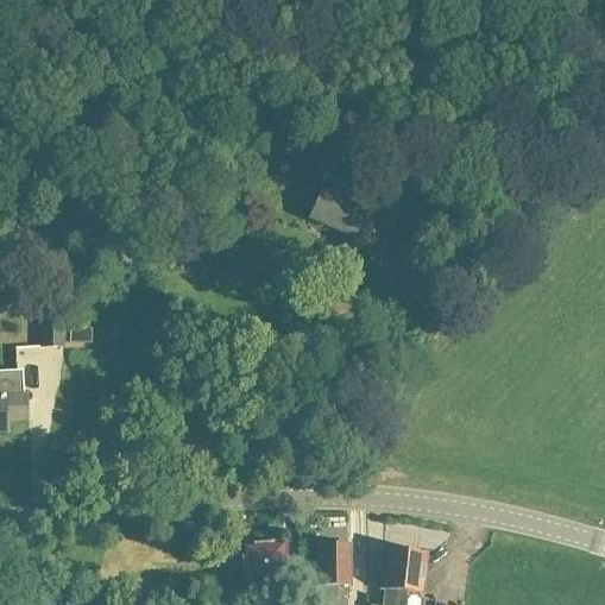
[(358,235),(373,201),(391,209),(403,184),(383,176),(376,191),(357,183),(359,178),(333,168),(312,214),(358,235)]
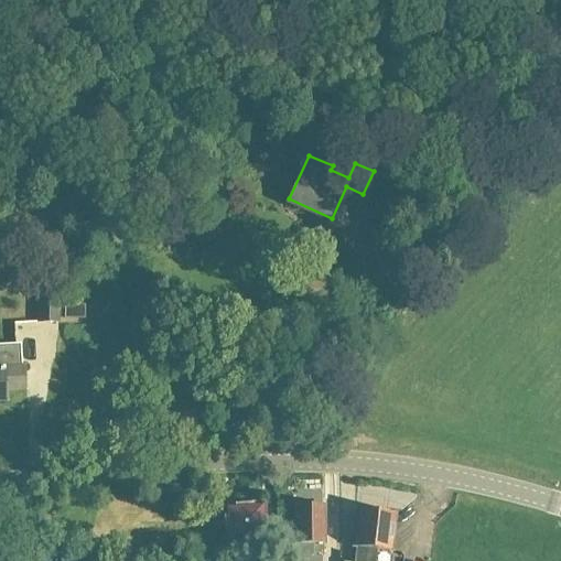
[(60,320),(60,282),(40,282),(39,320),(60,320)]
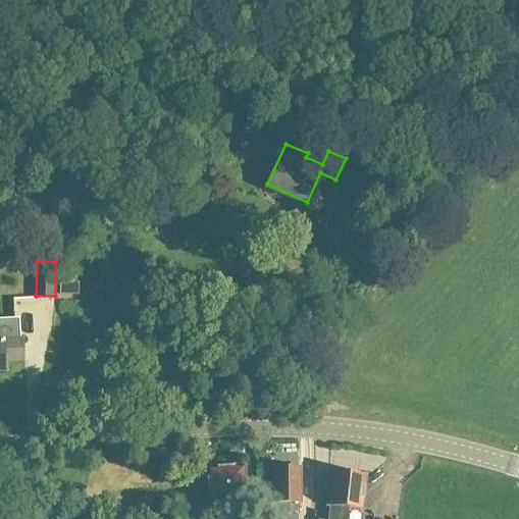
[(27,355),(26,335),(0,336),(0,365),(8,365),(7,356),(27,355)]
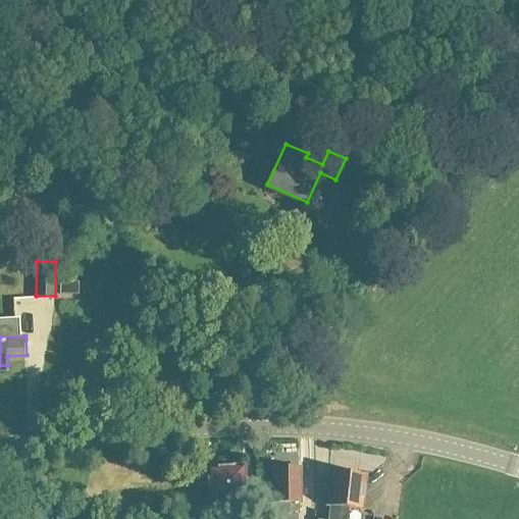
[(302,500),(302,464),(274,464),(274,500),(270,500),(270,515),(293,515),(293,509),(300,509),(300,500),(302,500)]
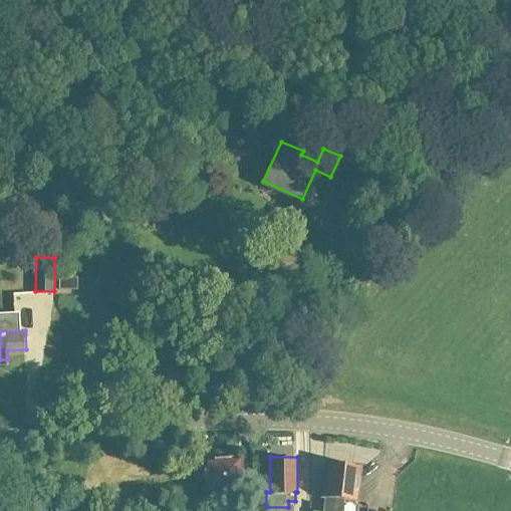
[(243,490),(241,458),(207,460),(209,492),(229,491),(230,510),(251,510),(262,510),(261,493),(258,493),(258,489),(243,490)]
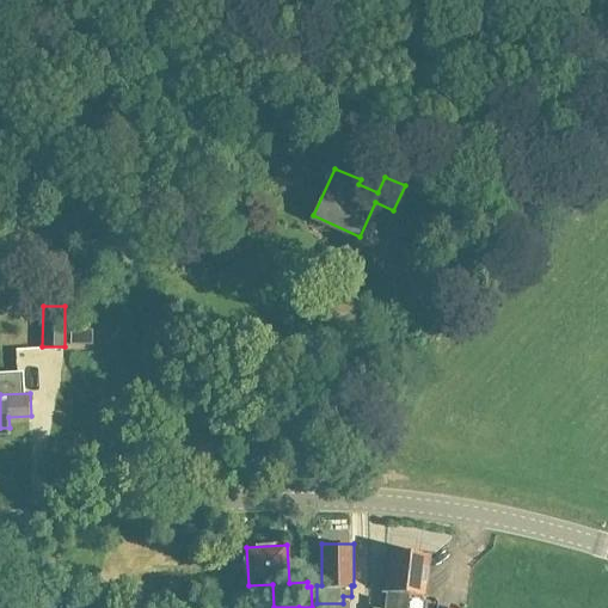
[(425,596),(431,553),(391,548),(386,591),(388,591),(386,607),(407,607),(410,594),(425,596)]
